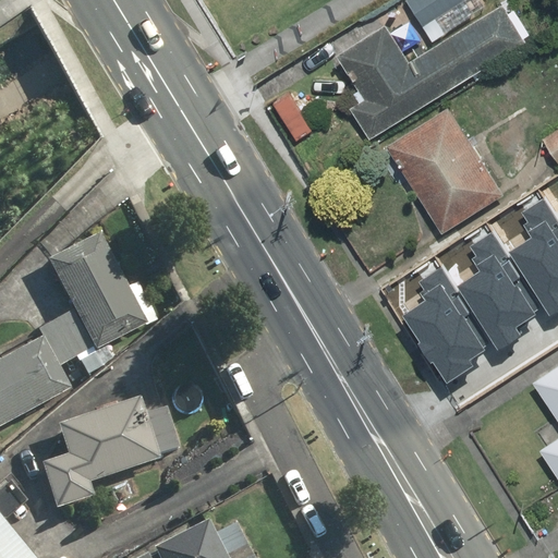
[(389,17),(347,46),(368,79),(355,86),(364,99),(355,105),(376,135),(535,29),(520,7),(514,10),(508,0),(507,0),(435,48),(413,16),(397,27),(389,17)]
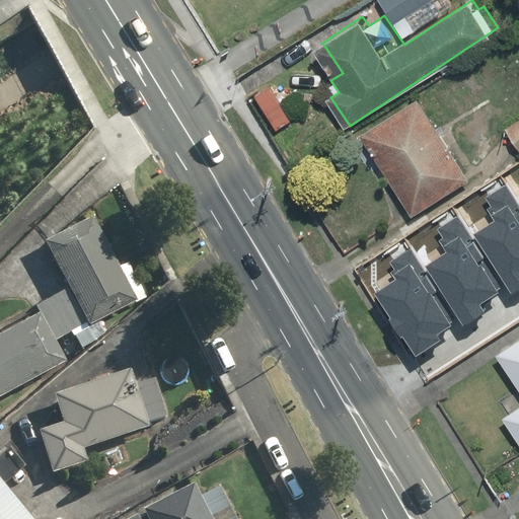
[(382,0),(395,22),(408,15),(416,29),(445,11),(437,0),(382,0)]
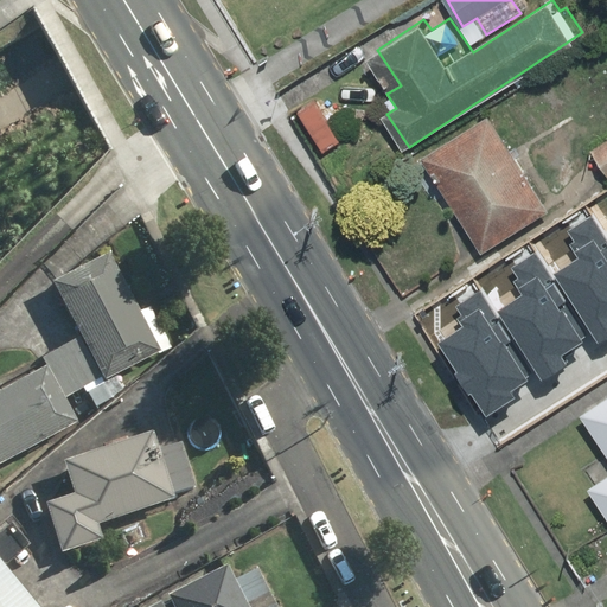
[(491,109),(428,151),(491,248),(554,208),(491,109)]
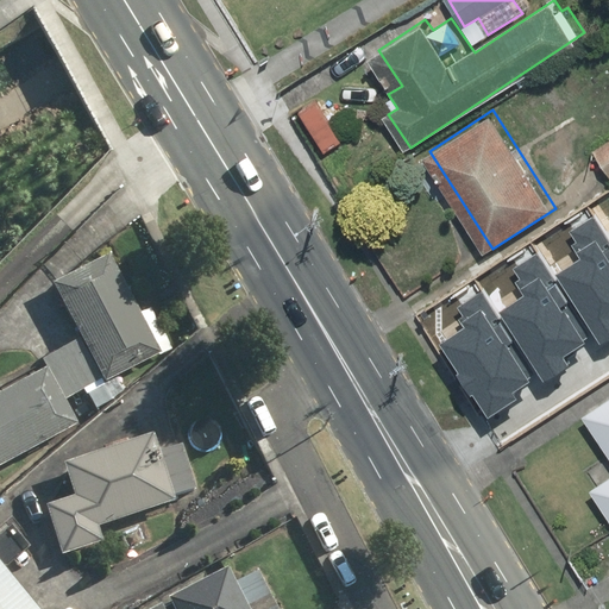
[(608,138),(597,148),(608,163),(608,138)]
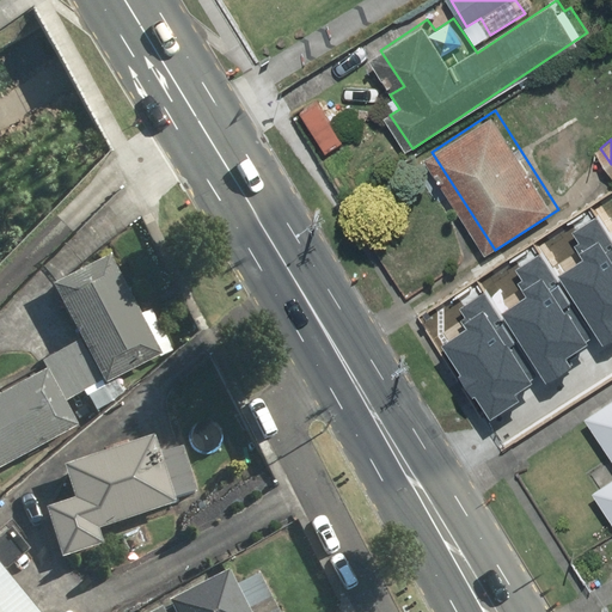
[(611,320),(611,248),(591,216),(565,233),(583,259),(562,274),(599,329),(611,320)]
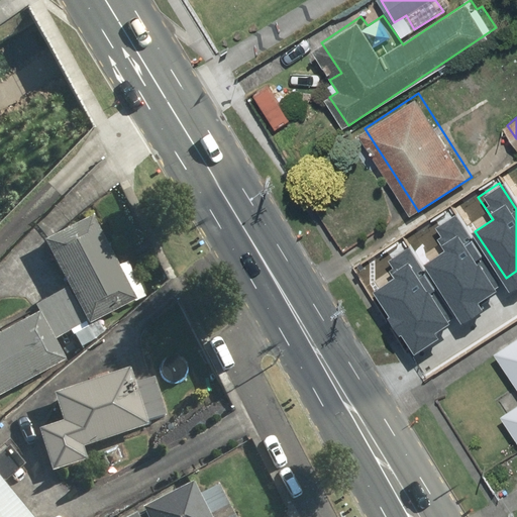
[(500,284),(453,214),(432,228),(447,250),(429,263),(460,310),(500,284)]
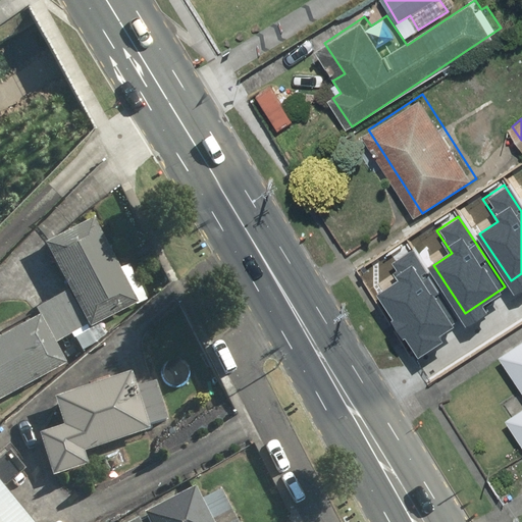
[(0,336),(0,401),(69,363),(57,341),(90,323),(91,326),(140,300),(95,218),(46,245),(70,290),(38,307),(42,315),(0,336)]
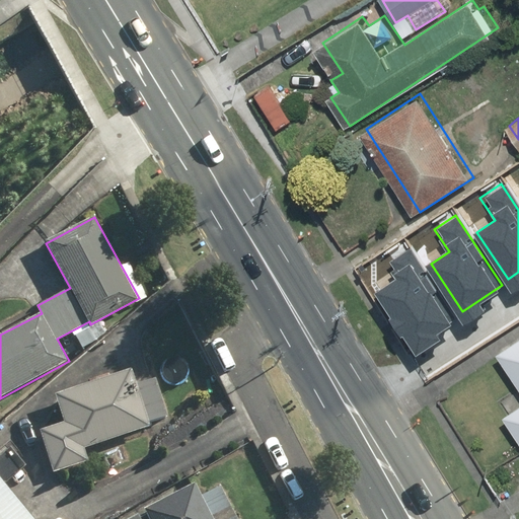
[(455,315),(409,245),(387,260),(402,282),(384,294),(416,342),(455,315)]
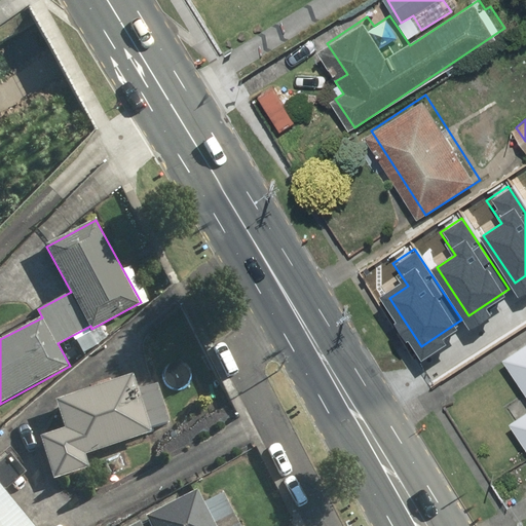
[(525,344),(506,358),(525,384),(525,413),(513,423),(525,441),(525,344)]
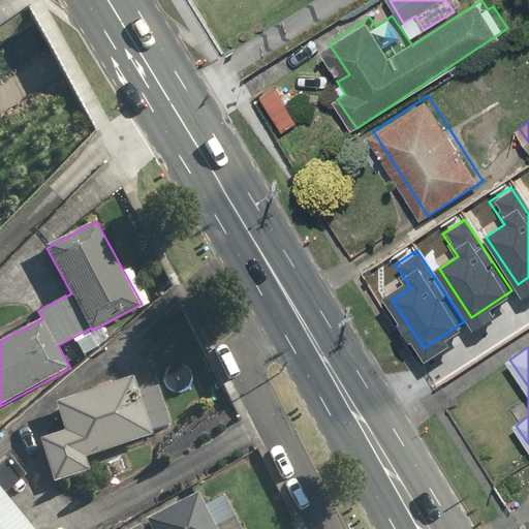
[(135,379),(56,400),(64,431),(42,437),(54,483),(91,472),(87,456),(153,439),(152,432),(168,428),(157,386),(138,392),(135,379)]
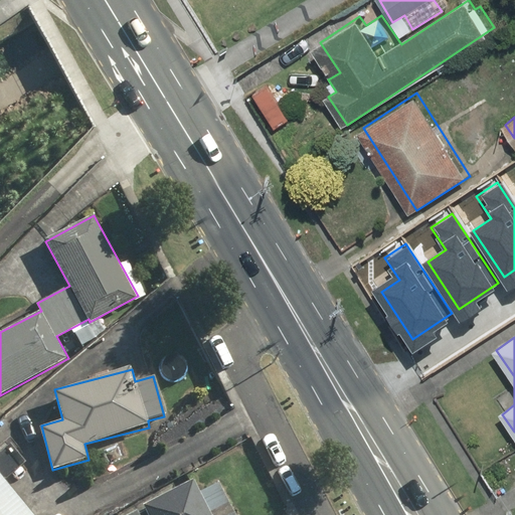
[(0,462),(0,514),(35,514),(4,480),(15,470),(5,459),(0,462)]
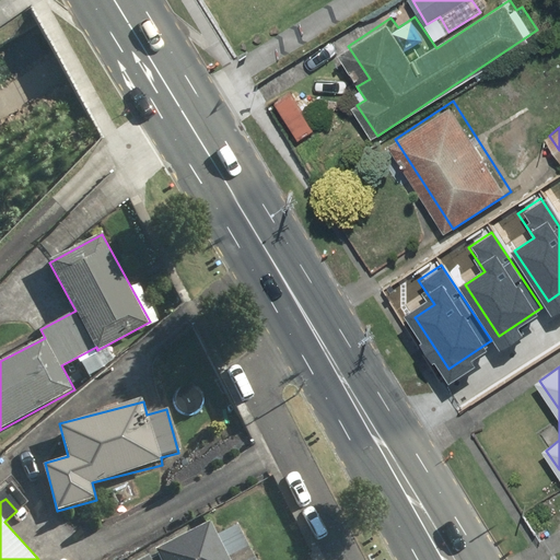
[(212,521),(135,559),(255,559),(238,527),(220,537),(212,521)]
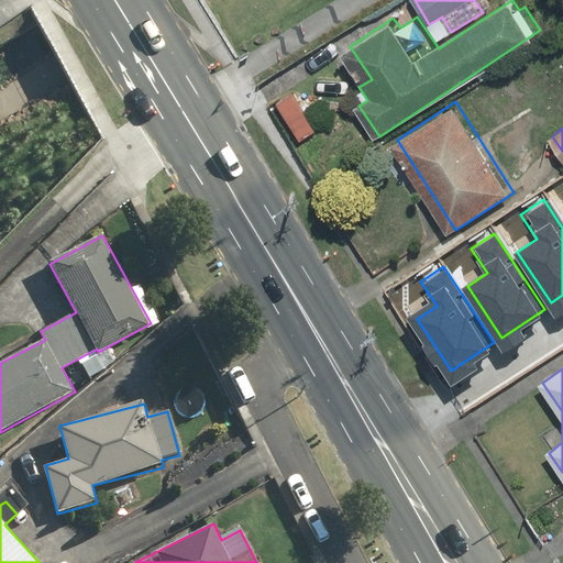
All buildings are outlined.
